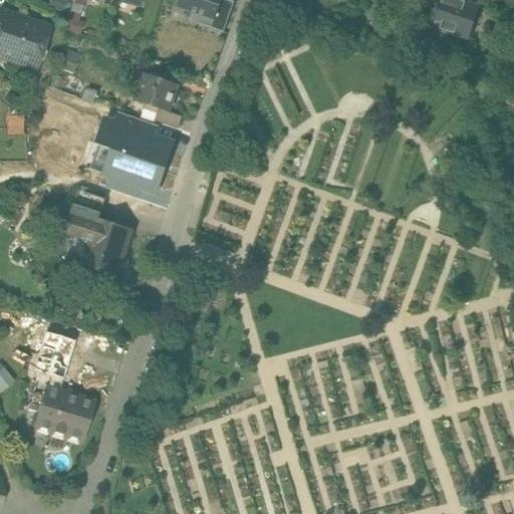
[(67,4),(63,0),(47,0),(58,12),(67,4)]
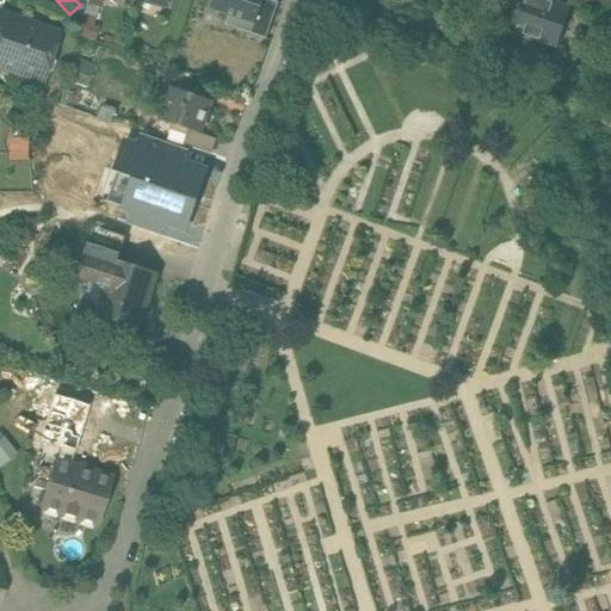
[(264,0),(214,0),(211,8),(257,25),(264,0)]
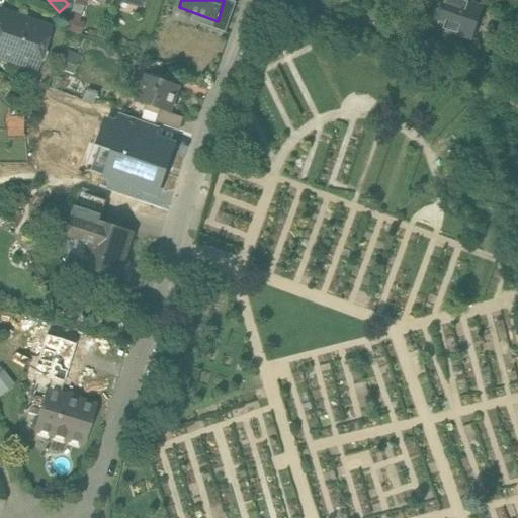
[(483,7),(461,0),(445,0),(443,9),(441,8),(435,26),(471,38),(483,7)]
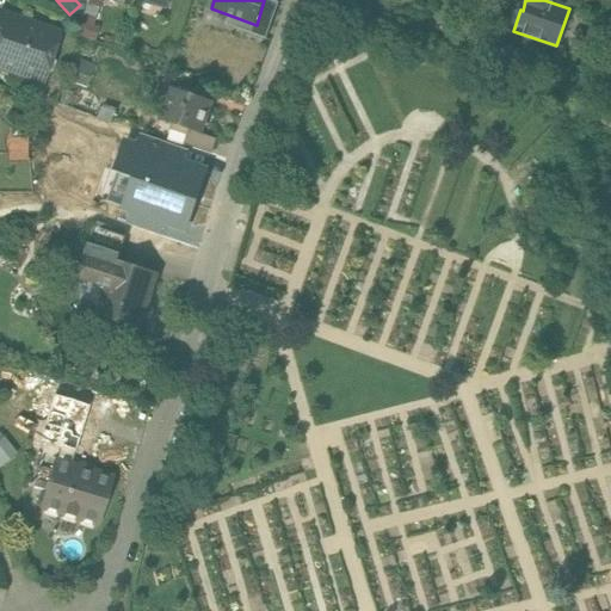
[(57,35),(0,16),(0,63),(42,79),(57,35)]
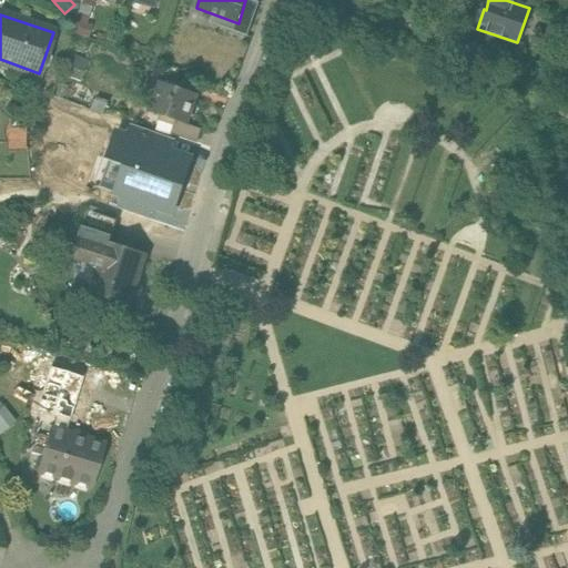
[(92,26),(80,21),(75,33),(89,38),(92,26)]
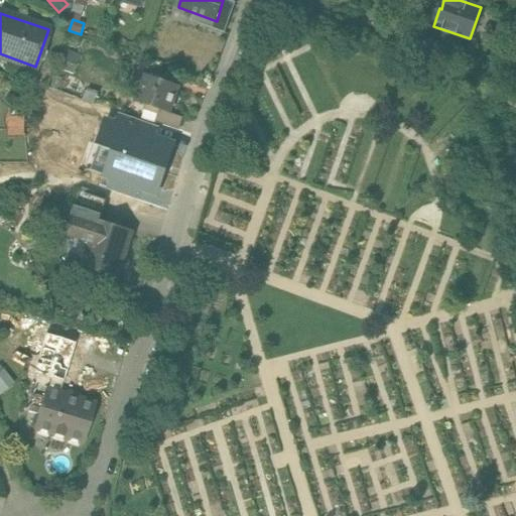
[(81,55),(66,48),(58,67),(74,73),(81,55)]
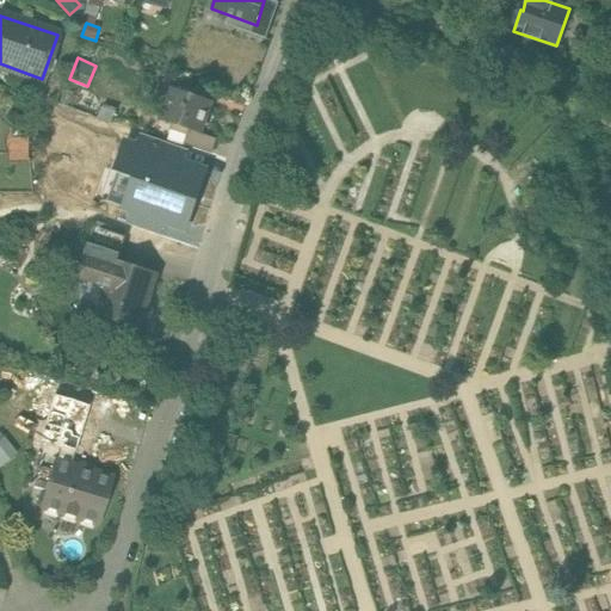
[(214,104),(176,90),(164,121),(202,135),(214,104)]
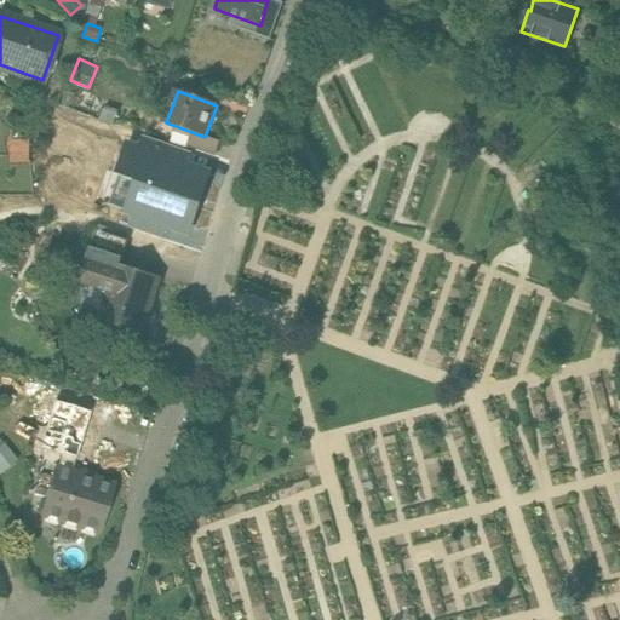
[(119,110),(105,105),(101,120),(113,125),(119,110)]
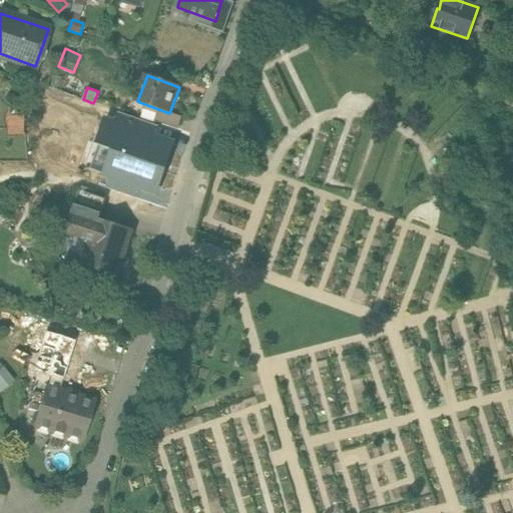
[(141,130),(68,162),(74,177),(147,144),(141,130)]
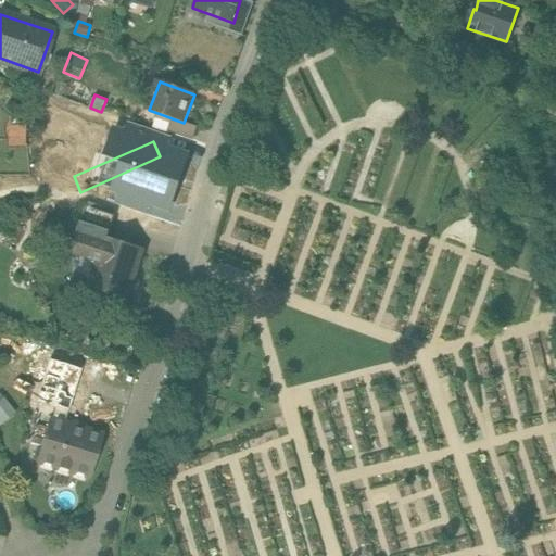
[(131,191),(118,192),(121,217),(134,216),(131,191)]
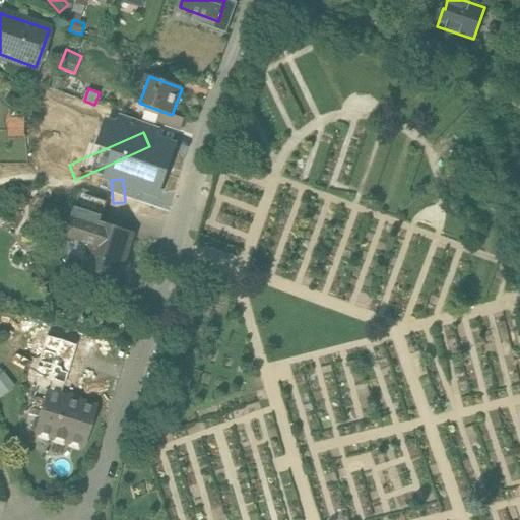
[(133,235),(100,223),(99,228),(74,219),(69,237),(92,244),(85,267),(119,278),(133,235)]
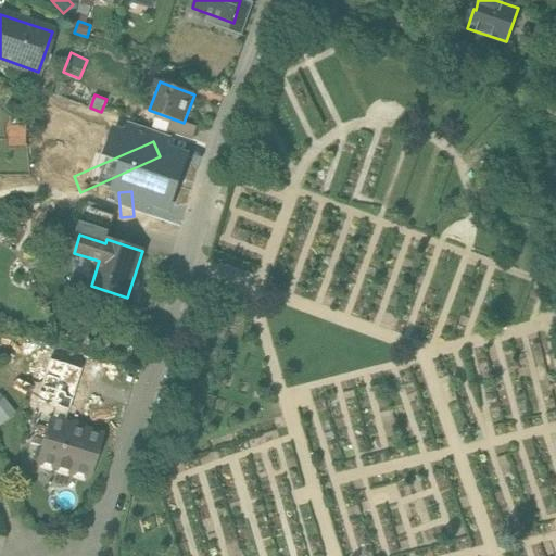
[(83,368),(49,358),(36,401),(55,407),(67,411),(70,412),(83,368)]
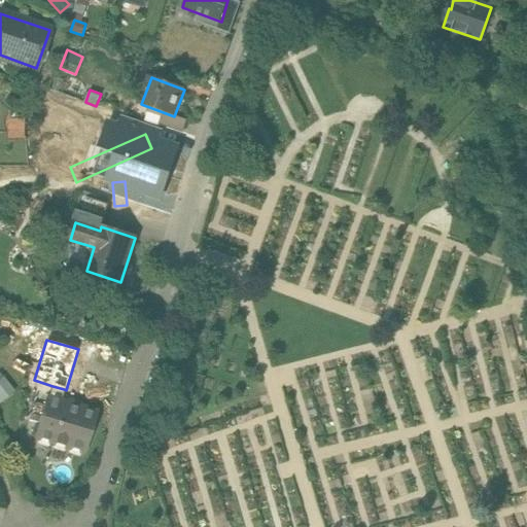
[(97,411),(61,399),(64,389),(53,386),(49,396),(48,395),(35,438),(84,453),(97,411)]
